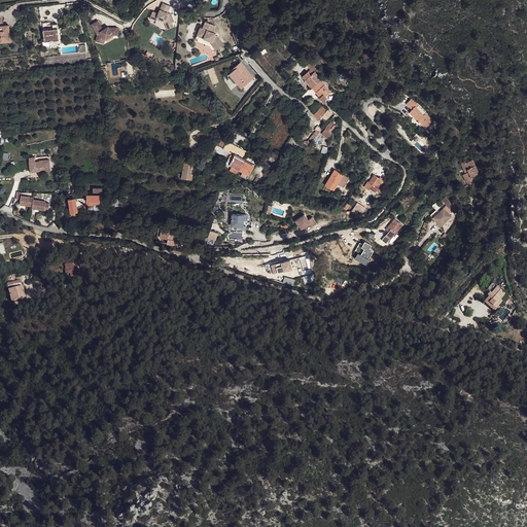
[(169,29),(175,27),(173,23),(176,22),(172,13),(169,12),(172,5),(165,2),(160,13),(154,10),(151,18),(157,20),(157,19),(166,22),(169,29)]
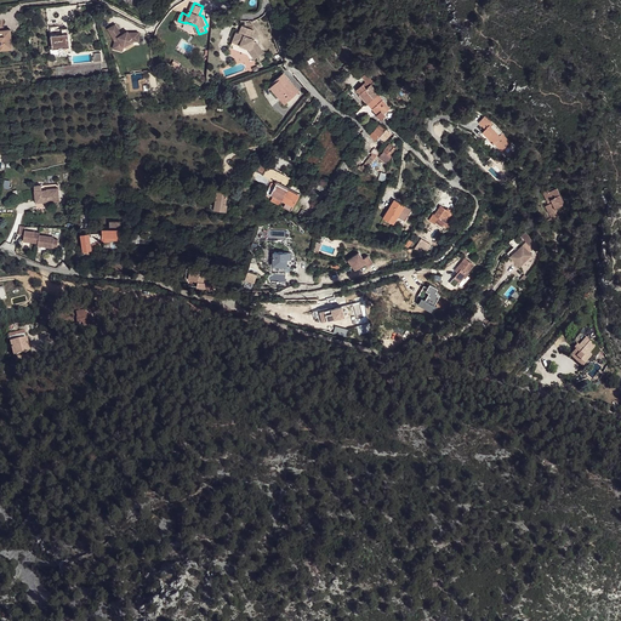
[(109,28),(113,34),(115,33),(117,35),(118,34),(119,36),(123,34),(117,23),(109,28)]
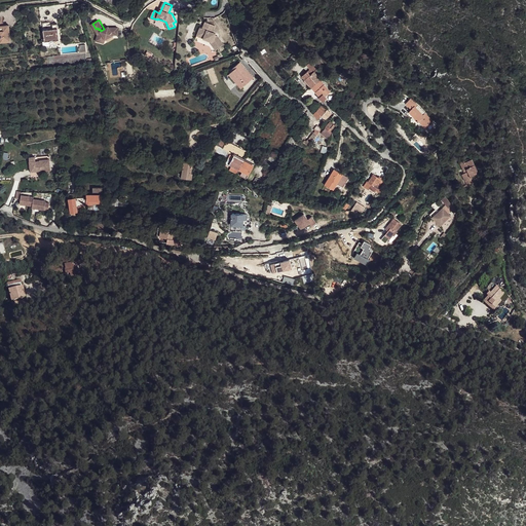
[(212,43),(217,50),(224,45),(219,37),(218,37),(216,36),(217,33),(214,32),(216,26),(207,22),(201,33),(207,35),(204,38),(213,42),(212,43)]
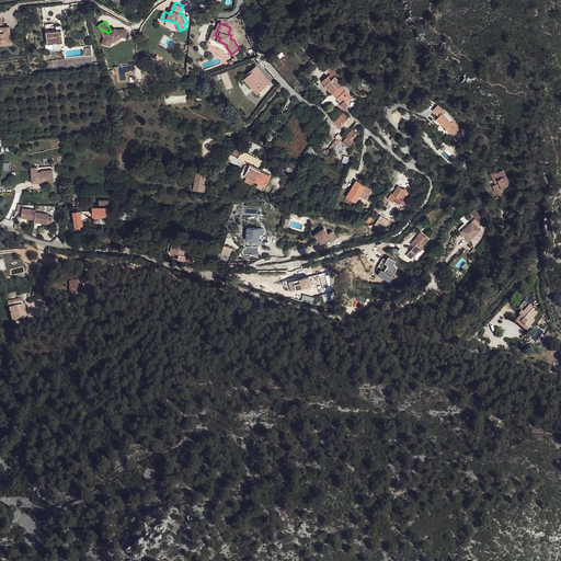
[(0,24),(0,45),(11,45),(9,26),(2,27),(1,25),(0,24)]
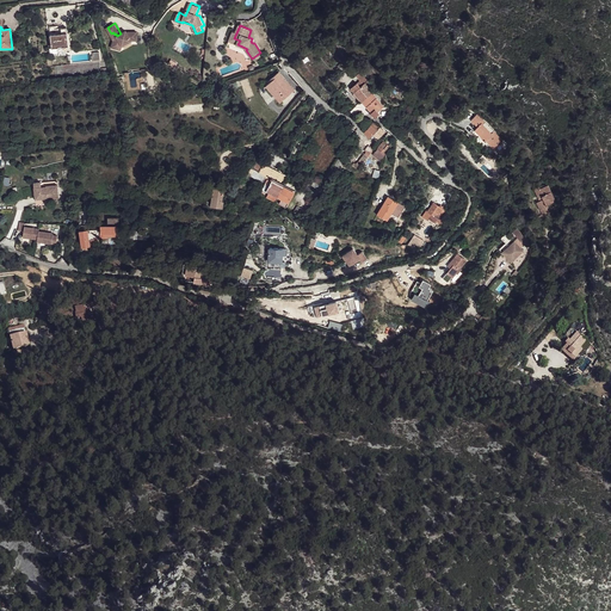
[(49,35),(50,50),(68,48),(67,29),(60,29),(60,34),(49,35)]
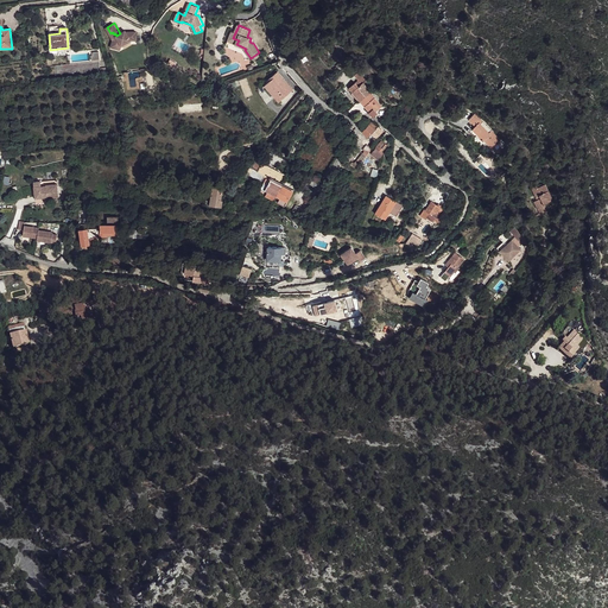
[(120,48),(132,40),(127,32),(126,31),(120,33),(116,36),(115,33),(114,35),(113,32),(111,33),(114,40),(112,44),(120,48)]
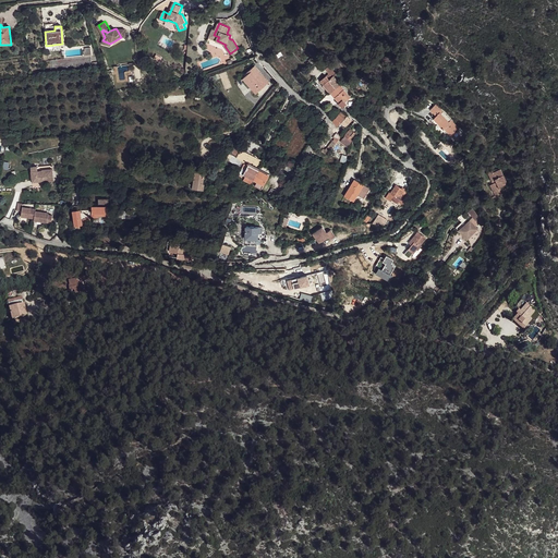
[(252,68),(243,76),(258,93),(268,83),(252,68)]
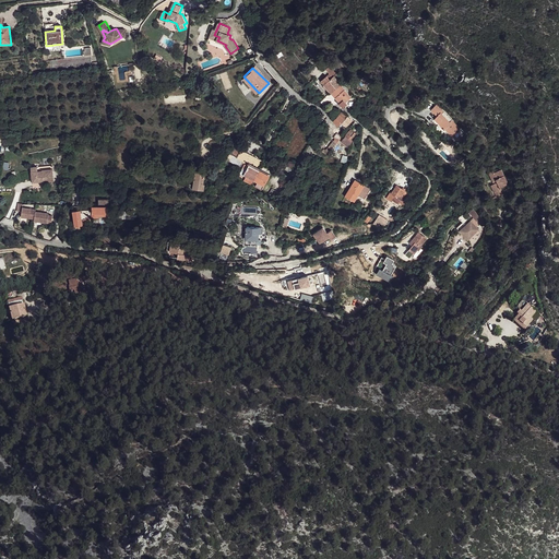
[(330,79),(323,84),(331,93),(335,90),(340,85),(344,81),(339,75),(336,78),(333,74),(330,79)]
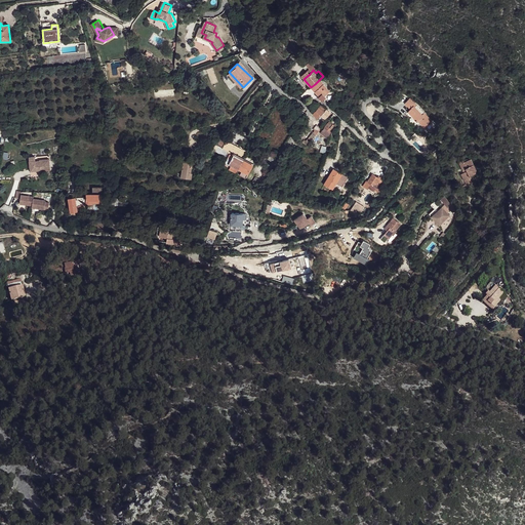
[(315,84),(311,87),(318,94),(321,90),(319,87),(315,84)]
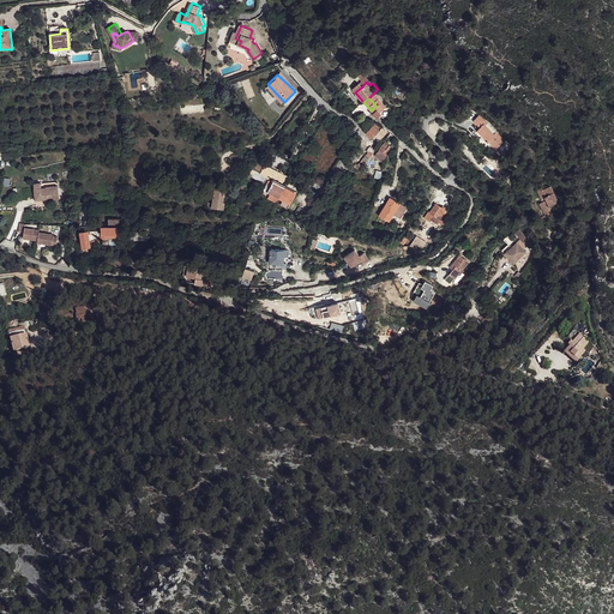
[(378,98),(373,102),(375,106),(378,108),(380,107),(381,110),(386,107),(381,102),(378,98)]
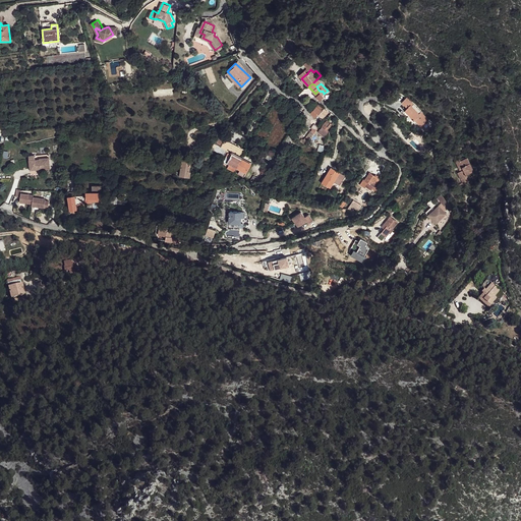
[(315,94),(314,95),(320,100),(323,96),(323,94),(324,94),(323,91),(321,92),(319,90),(315,94)]
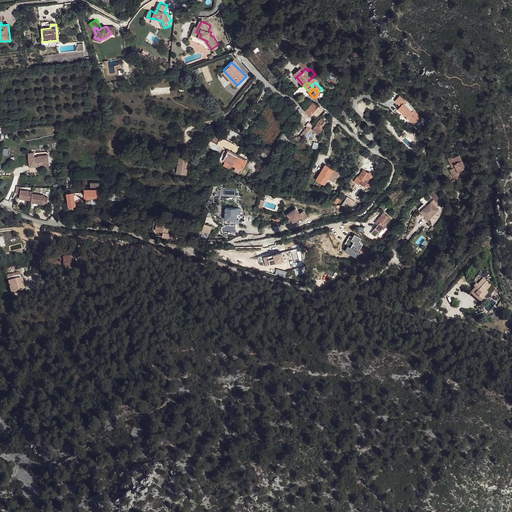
[(393,107),(392,108),(394,110),(393,112),(400,118),(401,117),(409,123),(415,116),(391,97),(387,102),(393,107)]
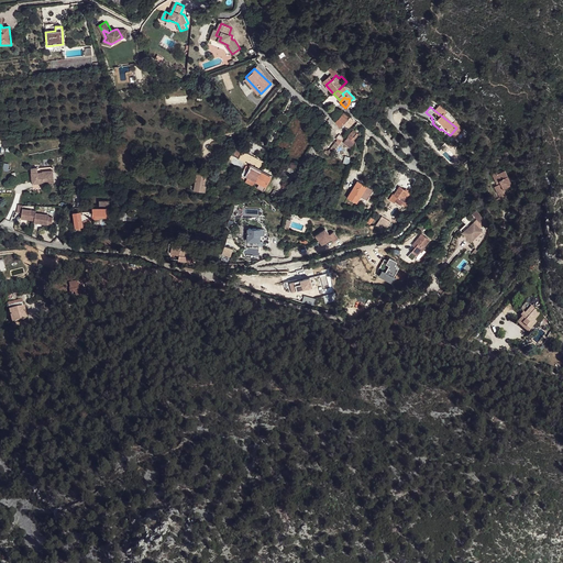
[(344,113),(335,123),(340,128),(344,124),(350,118),(344,113)]
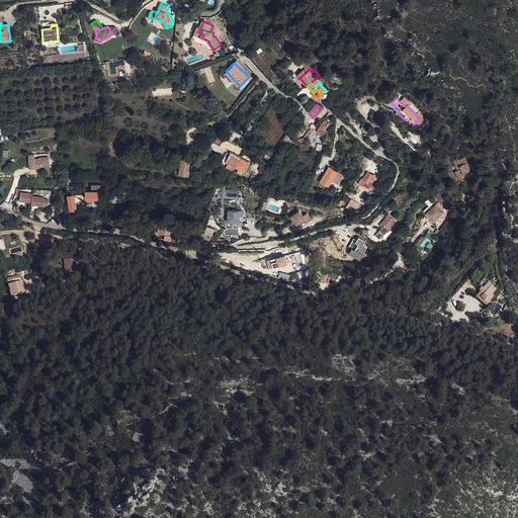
[(322,108),(317,114),(321,117),(326,112),(322,108)]
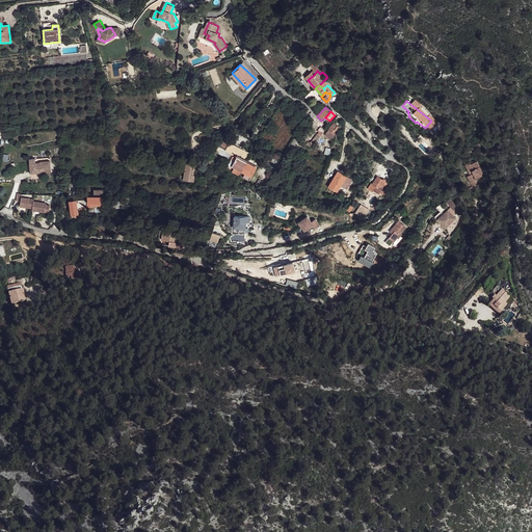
[(248,125),(243,121),(237,129),(242,132),(248,125)]
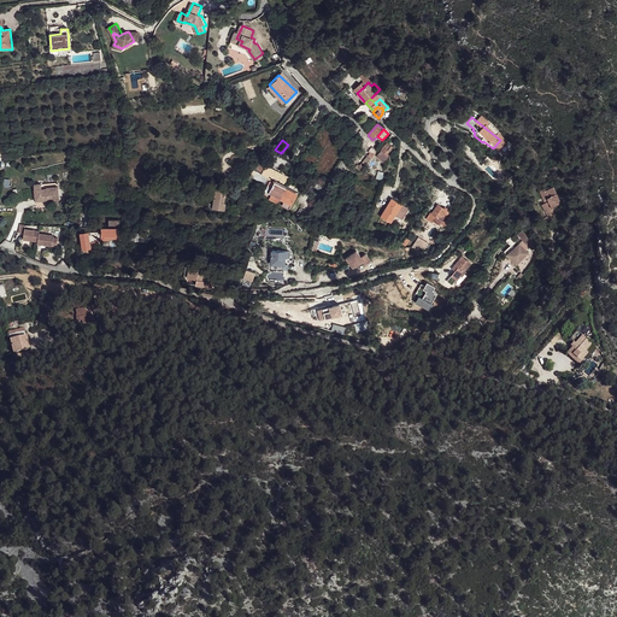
[(368,157),(358,170),(362,172),(376,151),(371,147),(365,156),(368,157)]
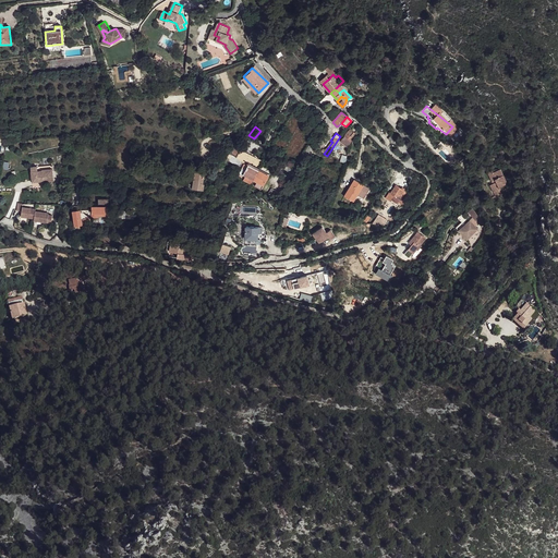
[(348,137),(344,144),(351,147),(353,141),(348,137)]
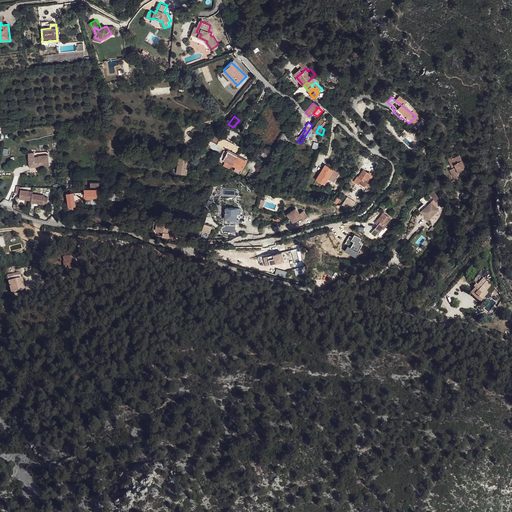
[(214,137),(212,140),(220,144),(224,139),(216,135),(214,137)]
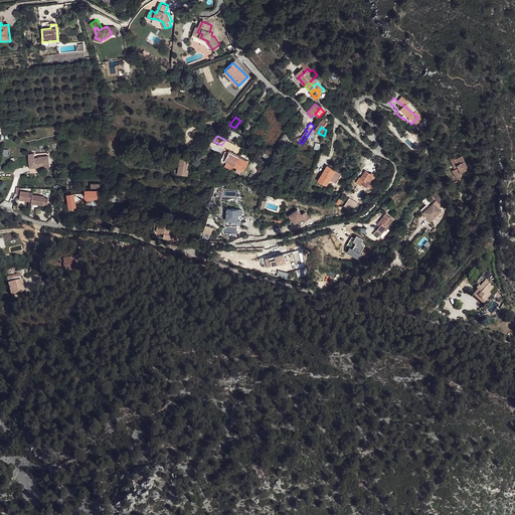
[(234,167),(240,158),(230,153),(229,154),(226,153),(221,161),(224,163),(225,162),(227,163),(225,167),(232,172),(234,167)]
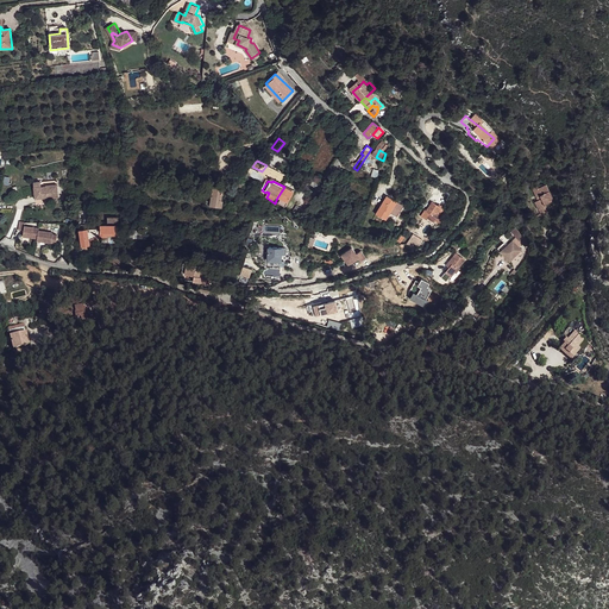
[(41,187),(41,182),(35,182),(36,199),(46,198),(46,199),(55,199),(54,192),(57,192),(57,184),(46,186),(46,187),(41,187)]
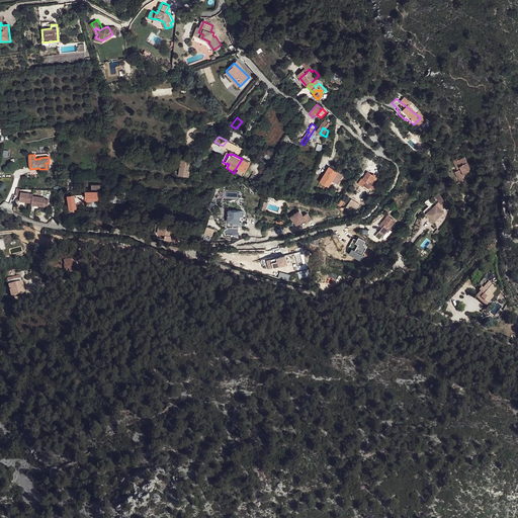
[(467,169),(468,181),(476,180),(475,174),(482,172),(481,158),(473,159),(473,168),(470,169),(467,169)]
